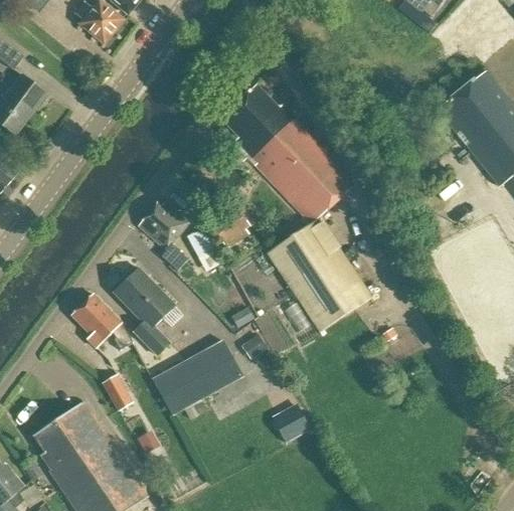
[(103,43),(123,19),(100,0),(97,0),(92,7),(83,1),(74,13),(81,18),(78,22),(103,43)]
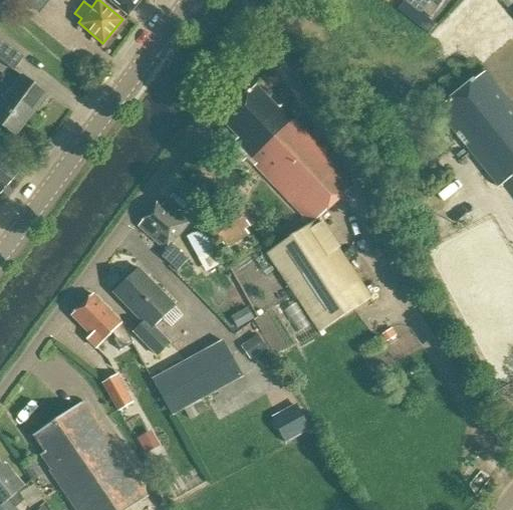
[(109,0),(126,14),(138,0),(109,0)]
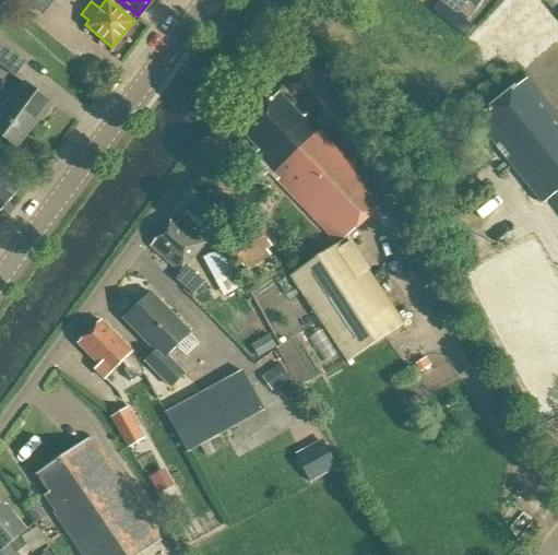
[(449,22),(456,12),(441,0),(438,0),(431,9),(449,22)]
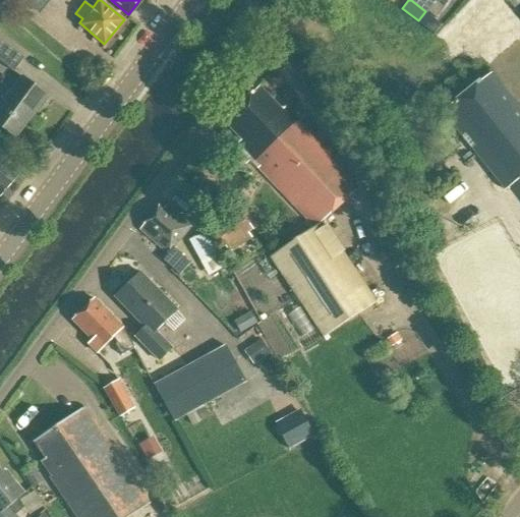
[(411,0),(425,11),(426,9),(434,15),(443,5),(437,0),(431,0),(411,0)]
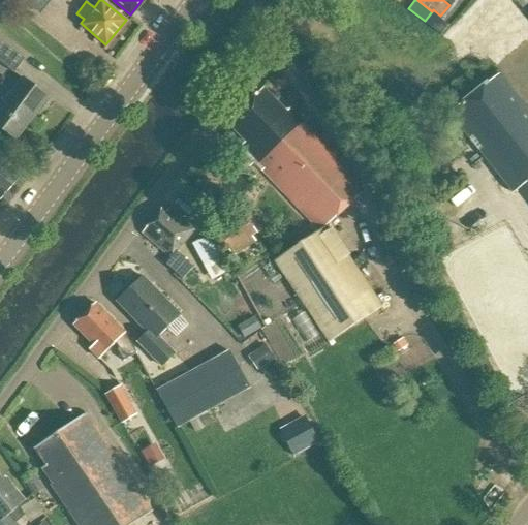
[(0,61),(13,70),(24,57),(0,39),(0,61)]
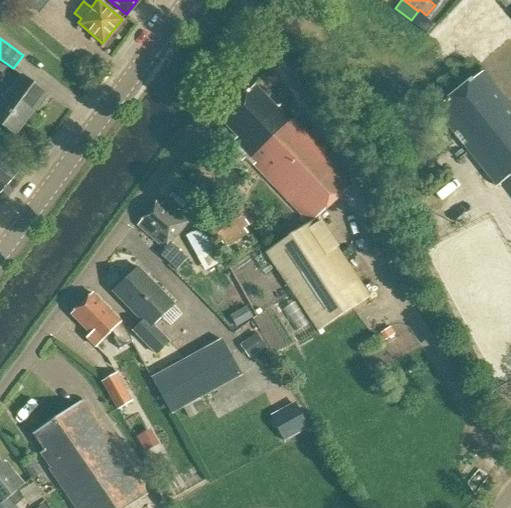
[(434,108),(495,185),(510,172),(510,106),(481,69),(434,108)]
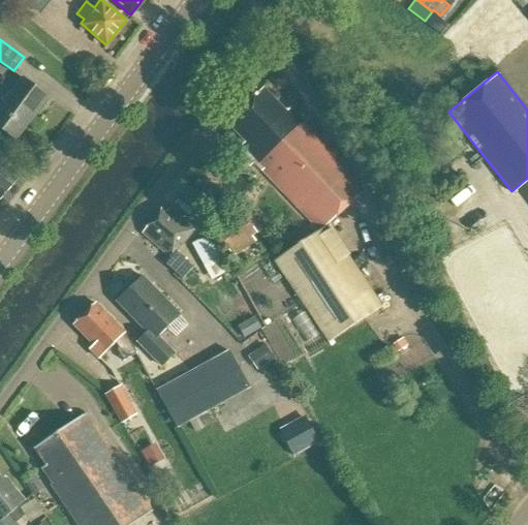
[(0,127),(14,137),(47,95),(22,75),(0,104),(0,127)]
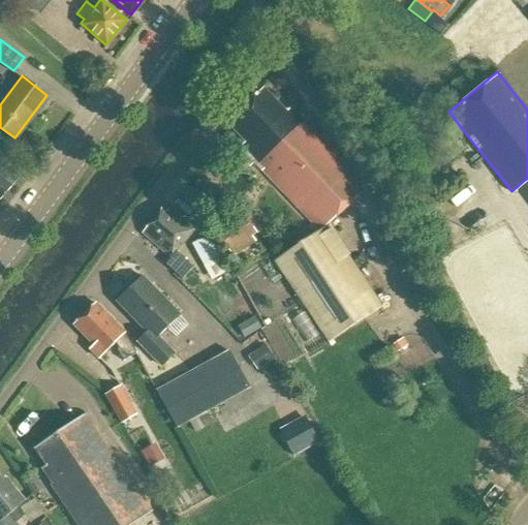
[(319,228),(274,258),(306,308),(289,318),(311,351),(329,340),(340,358),(374,335),(363,317),(381,305),(327,222),(362,190),(339,161),(289,106),(285,111),(261,86),(226,120),(245,140),(241,144),(264,166),(261,168),(319,228)]
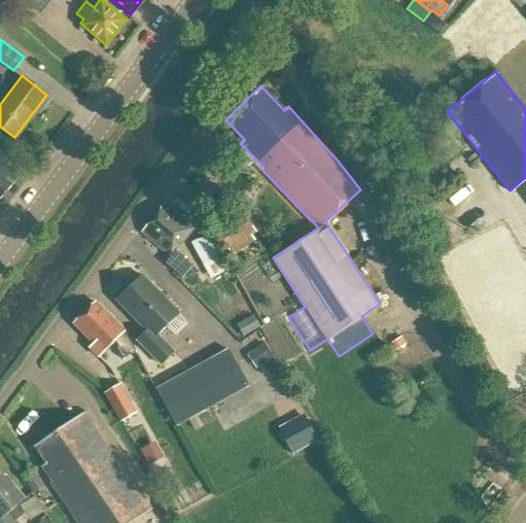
[(0,196),(19,174),(2,160),(0,163),(0,196)]
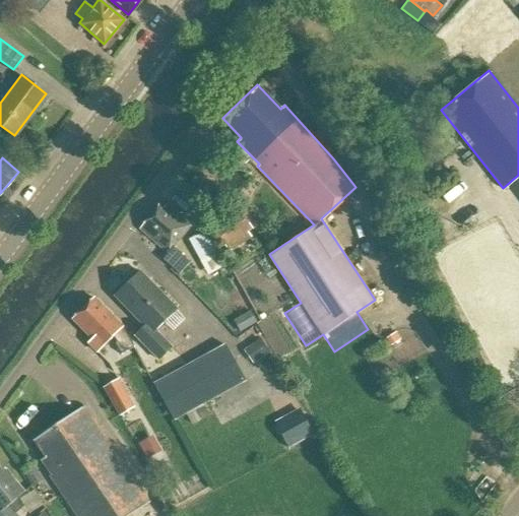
[(138,228),(168,252),(160,260),(177,274),(186,264),(178,257),(178,256),(170,249),(191,222),(167,202),(163,207),(158,203),(138,228)]
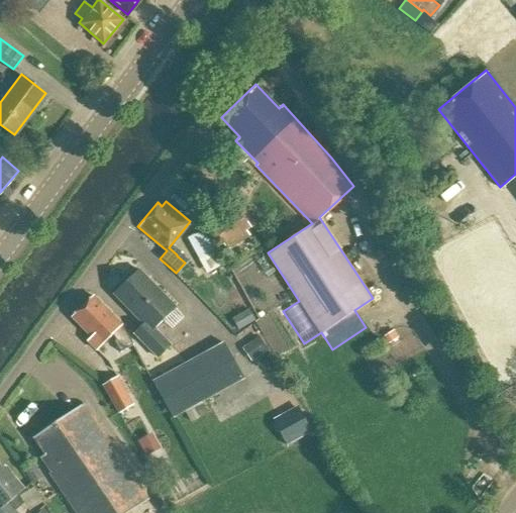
[(223,246),(229,241),(249,227),(236,209),(209,227),(223,246)]
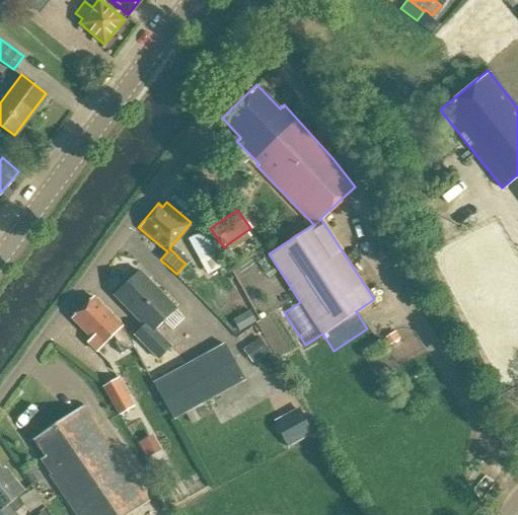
[(188,237),(199,259),(214,250),(202,229),(188,237)]
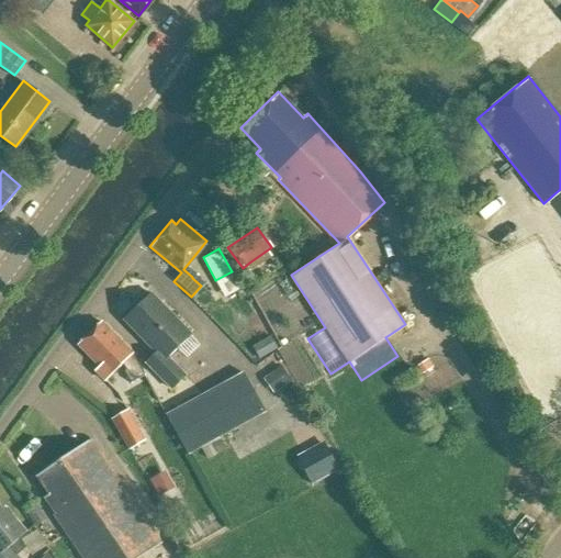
[(170,388),(184,374),(167,355),(190,333),(150,292),(123,319),(155,352),(145,361),(170,388)]
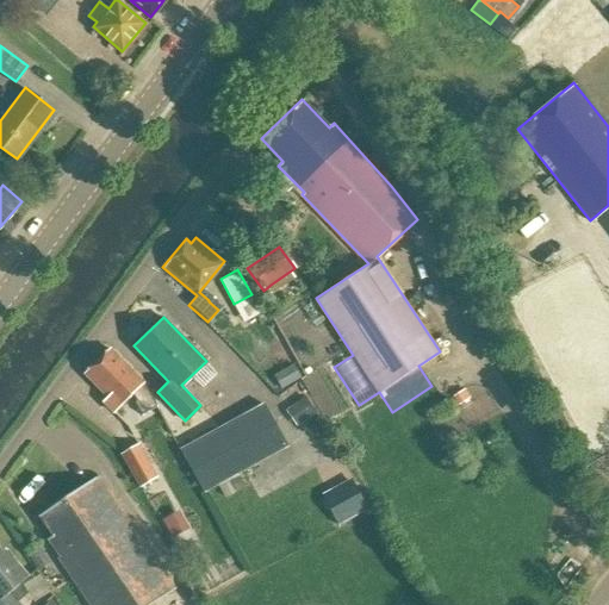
[(156,406),(143,382),(109,347),(84,372),(106,395),(103,400),(113,412),(132,393),(136,400),(134,400),(141,415),(156,406)]
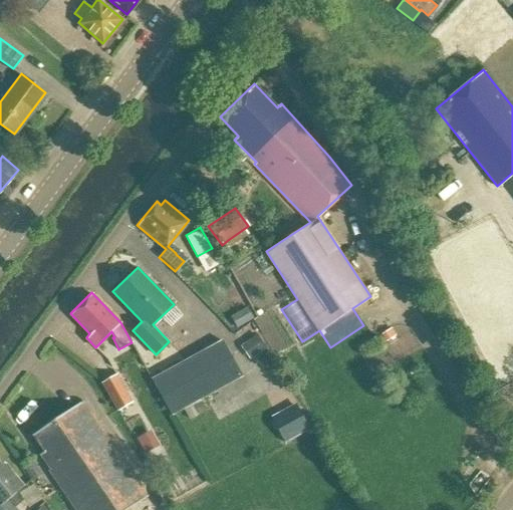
[(253,316),(247,305),(230,315),(237,326),(253,316)]
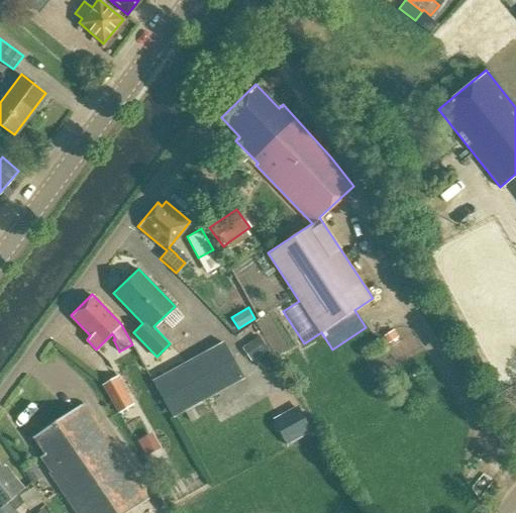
[(267,348),(258,335),(245,344),(254,356),(267,348)]
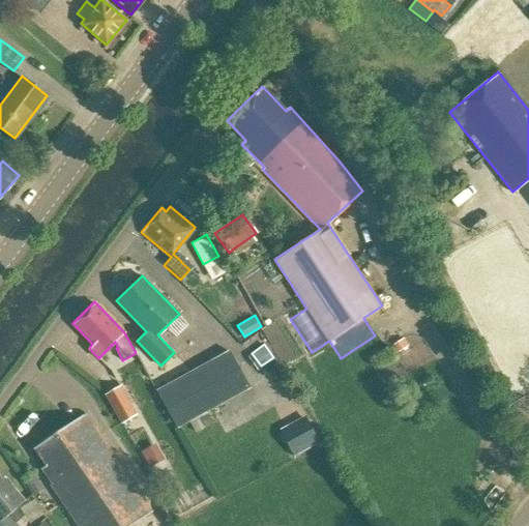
[(229,350),(156,389),(176,427),(248,386),(229,350)]
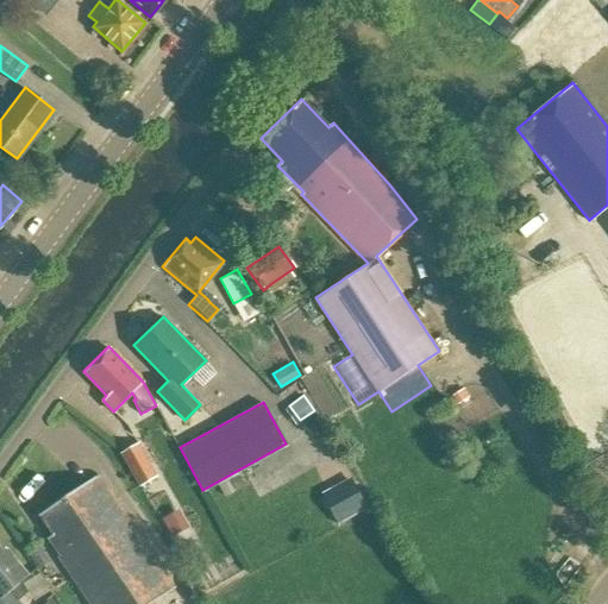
[(139,483),(156,472),(138,441),(120,451),(139,483)]
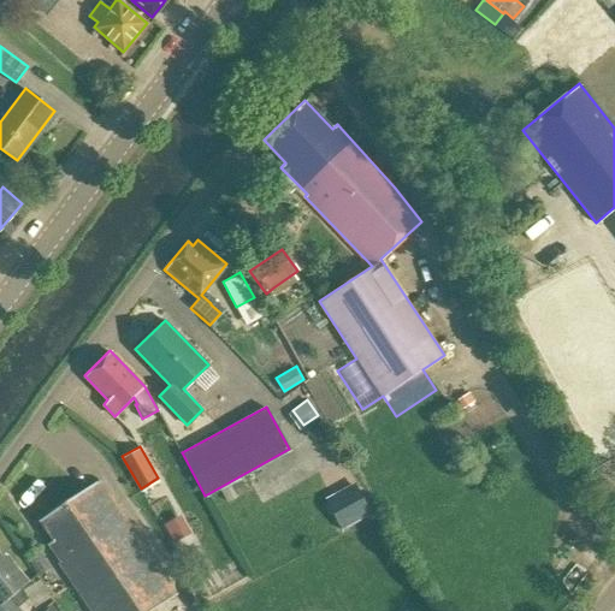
[(90,610),(149,610),(176,593),(99,479),(40,520),(53,539),(47,543),(59,561),(58,562),(90,610)]
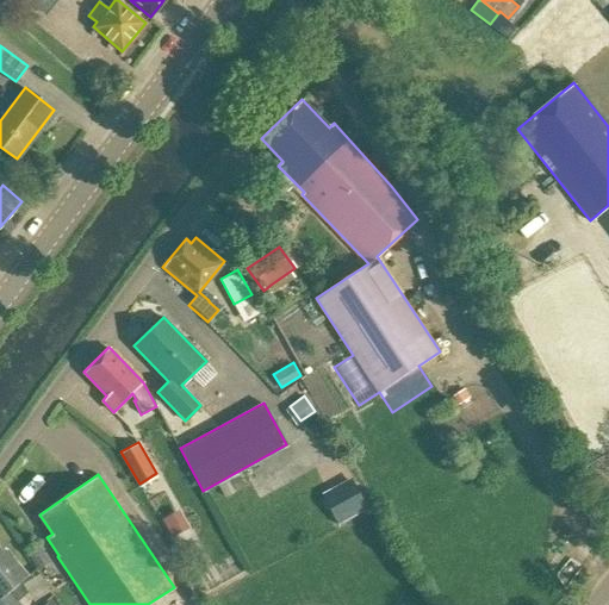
[(335,523),(364,507),(348,479),(319,494),(335,523)]
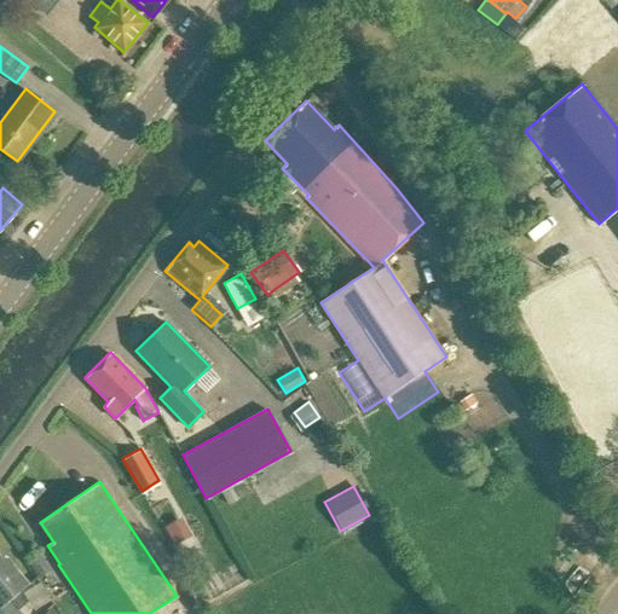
[(0,606),(0,613),(21,613),(17,609),(26,602),(17,592),(28,584),(5,556),(1,560),(0,559),(0,606)]
